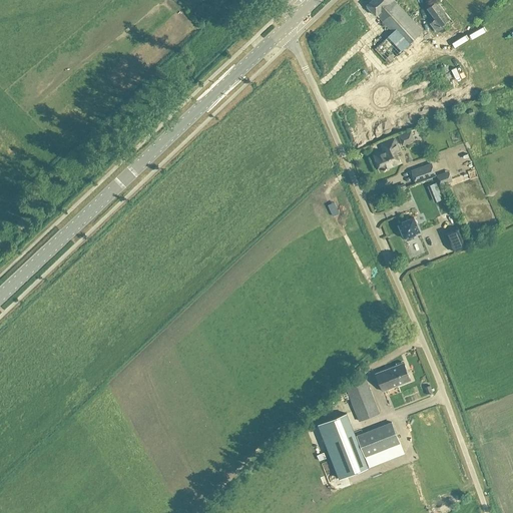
[(372,0),(367,5),(376,15),(377,15),(392,32),(372,51),(383,63),(386,60),(388,62),(423,31),(394,0),(372,0)]
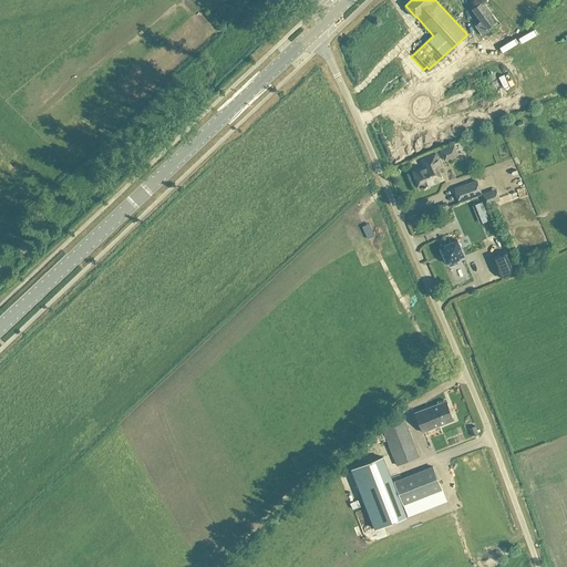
[(483,23),(475,27),(480,37),(487,33),(483,23)]
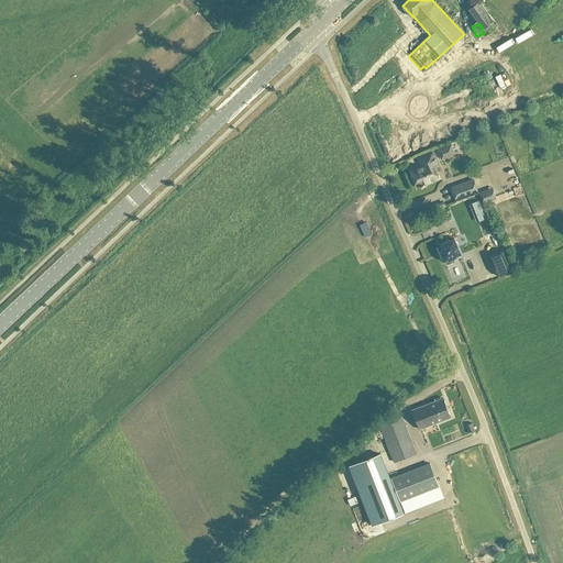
[(360,42),(365,46),(371,41),(366,36),(360,42)]
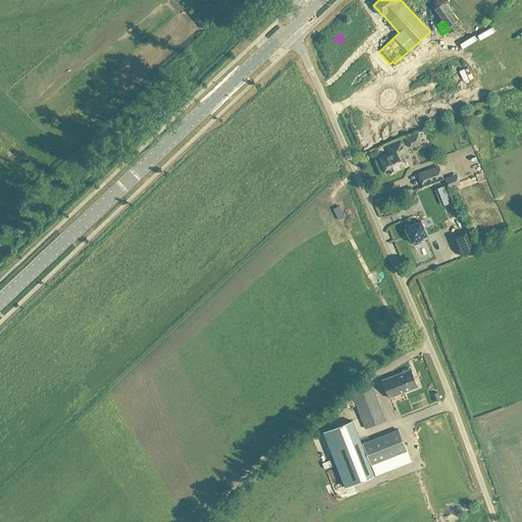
[(393,155),(381,160),(383,164),(382,166),(384,169),(385,170),(387,174),(408,167),(402,154),(407,153),(402,142),(388,148),(393,155)]
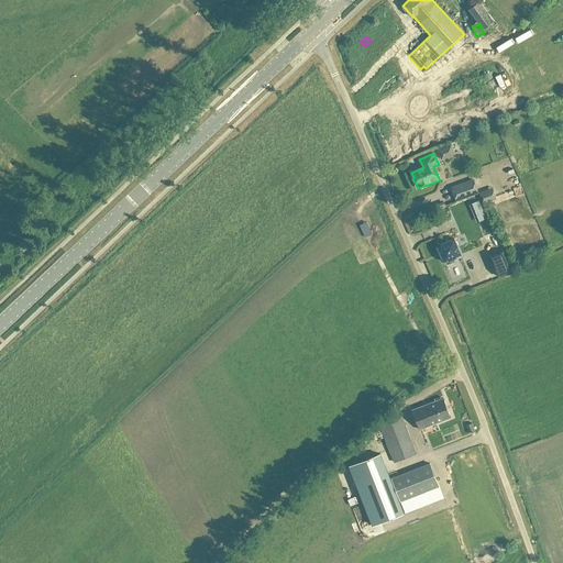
[(474,179),(453,186),(457,200),(479,192),(474,179)]
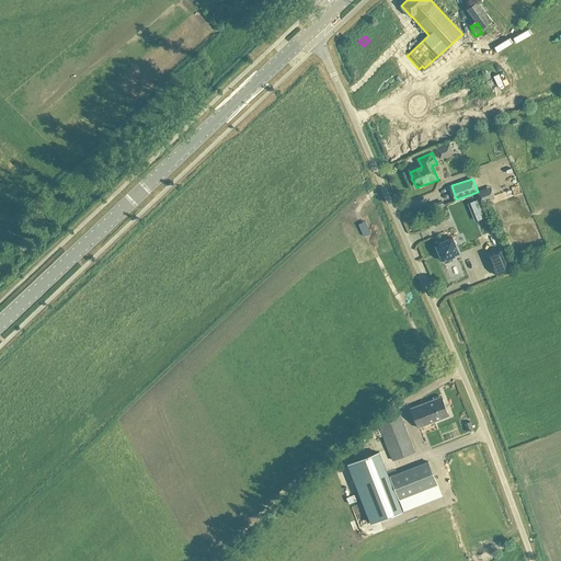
[(496,197),(492,186),(479,192),(482,202),(496,197)]
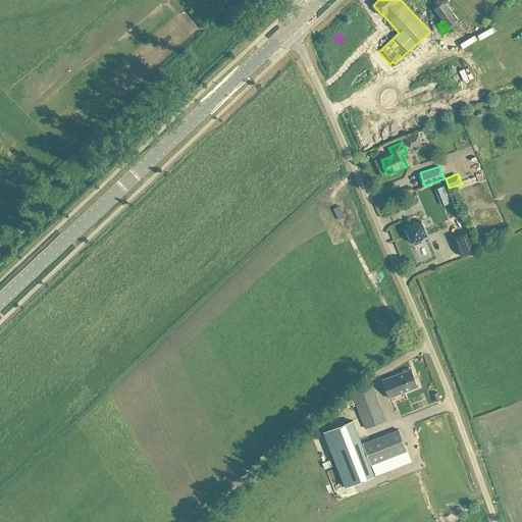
[(436,188),(438,194),(446,191),(444,186),(436,188)]
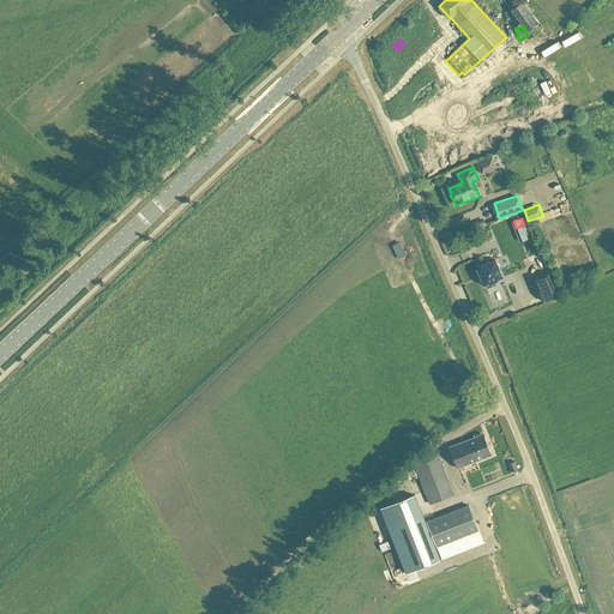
[(494,281),(503,277),(495,259),(477,266),(485,286),(486,284),(488,288),(495,284),(494,281)]
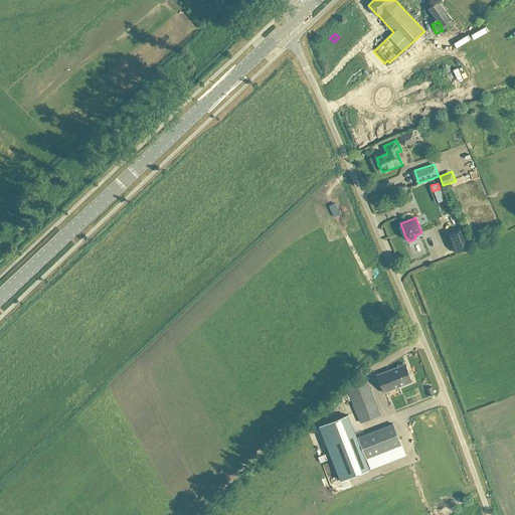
[(420,227),(430,251),(439,248),(428,224),(420,227)]
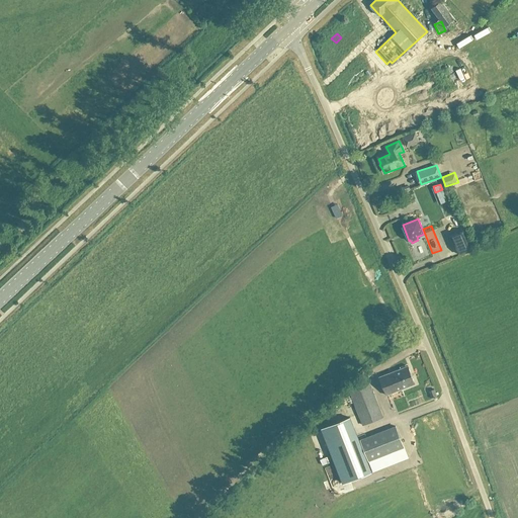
[(450,235),(458,254),(471,249),(463,230),(450,235)]
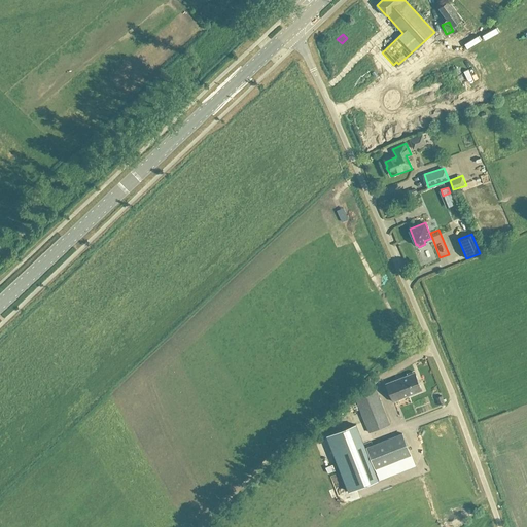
[(393,401),(422,390),(415,372),(413,373),(412,371),(407,373),(408,375),(386,383),(393,401)]
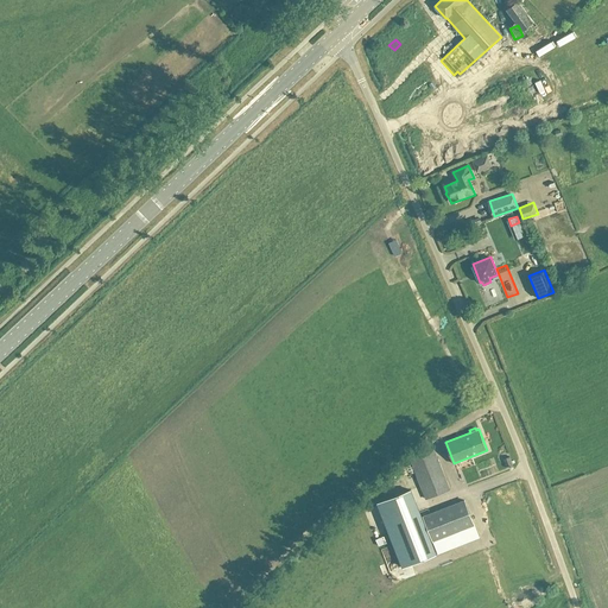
[(450,489),(434,448),(409,457),(425,499),(450,489)]
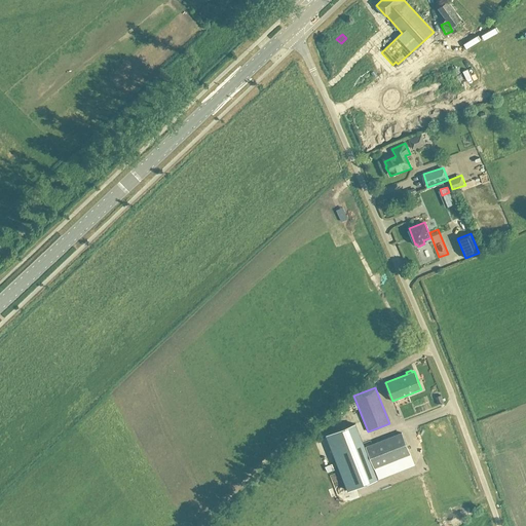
[(330,424),(344,410),(340,406),(326,420),(330,424)]
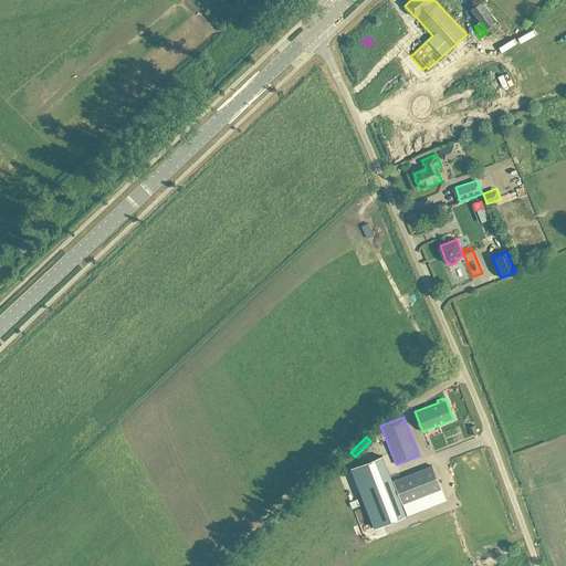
[(383,456),(350,468),(374,527),(406,514),(383,456)]
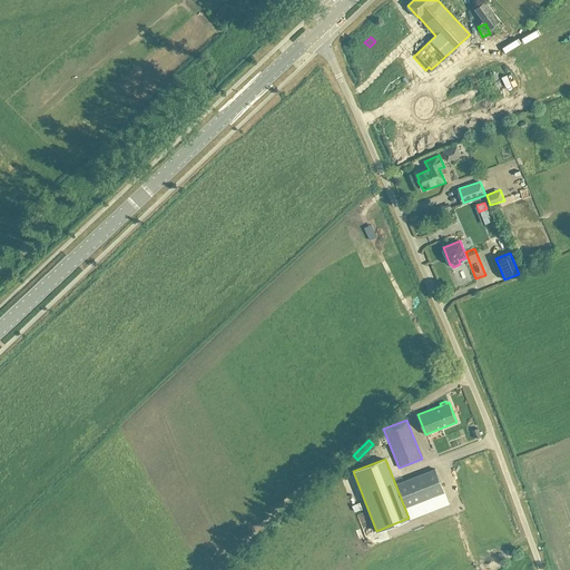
[(397,484),(406,507),(444,492),(435,469),(397,484)]
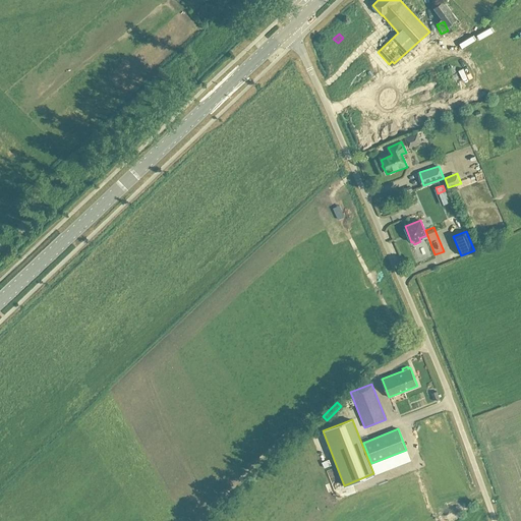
[(520,430),(506,437),(512,452),(520,448),(520,430)]
